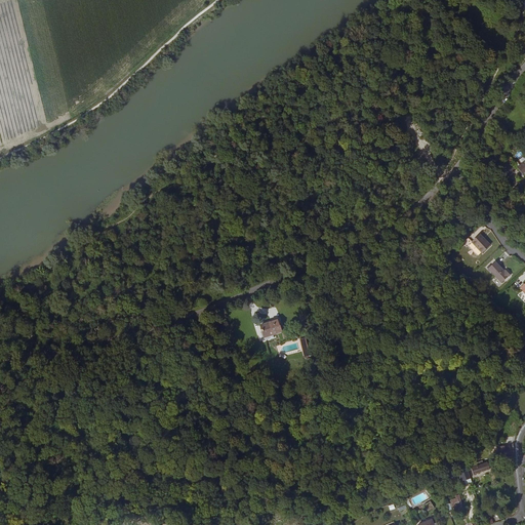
[(401,108),(394,102),(389,108),(396,114),(401,108)]
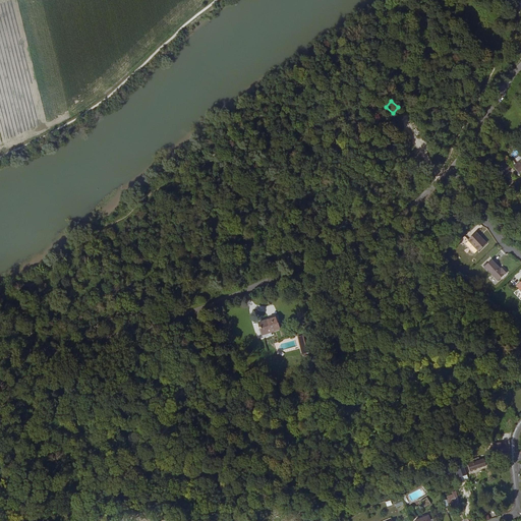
[(520,158),(512,165),(515,170),(516,169),(517,171),(520,170),(520,169),(520,158)]
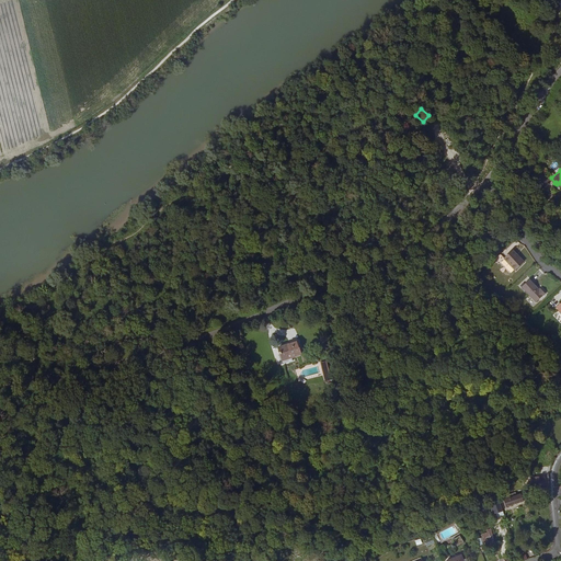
[(550,185),(548,184),(542,176),(535,183),(542,192),(550,185)]
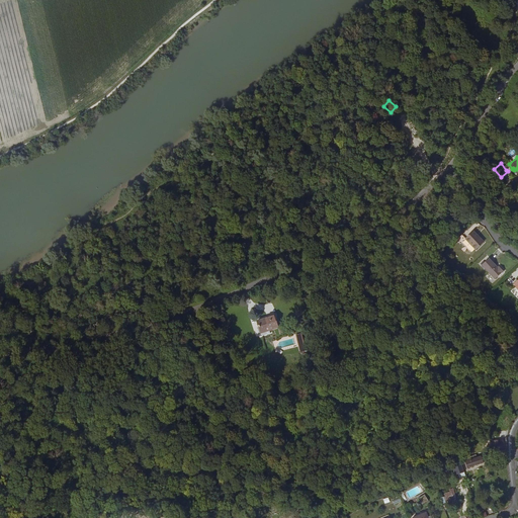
[(472,230),(464,237),(475,248),(483,240),(472,230)]
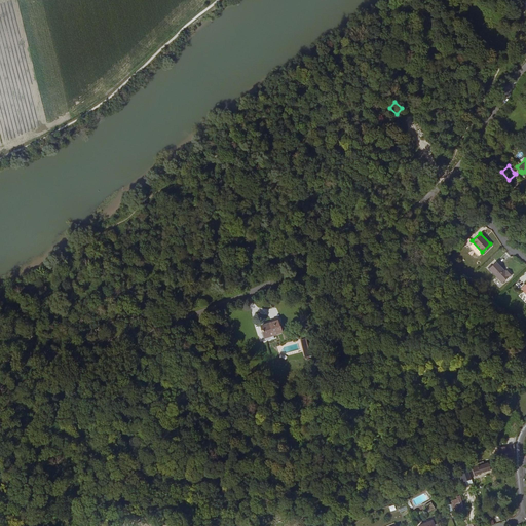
[(488,267),(501,282),(511,274),(506,269),(504,270),(495,261),(488,267)]
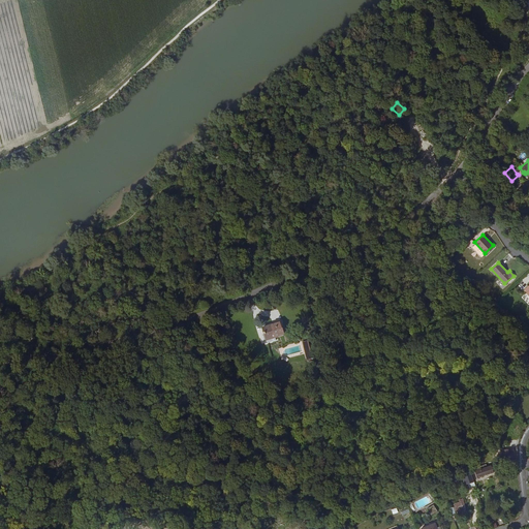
[(280,321),(262,328),(266,338),(265,339),(266,343),(277,340),(276,337),(283,334),(280,321)]
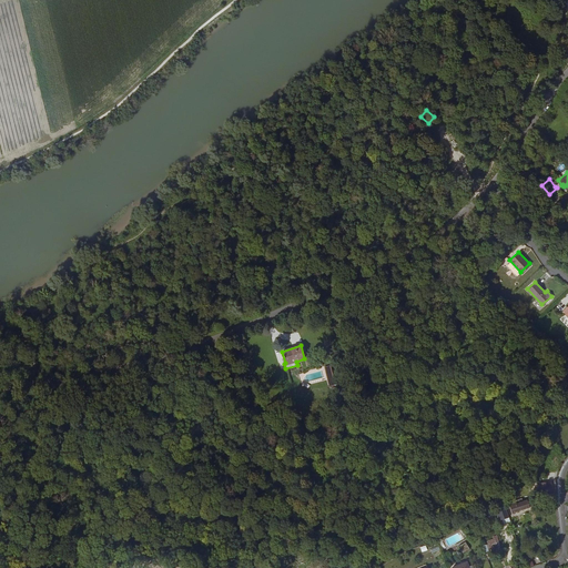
[(324,367),(328,387),(335,385),(331,365),(324,367)]
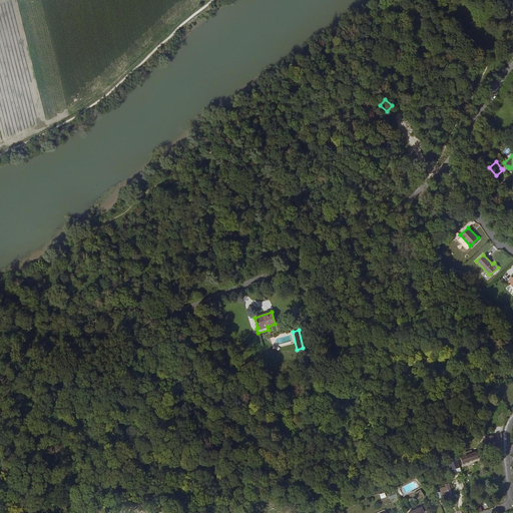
[(497,434),(487,436),(487,444),(498,442),(497,434)]
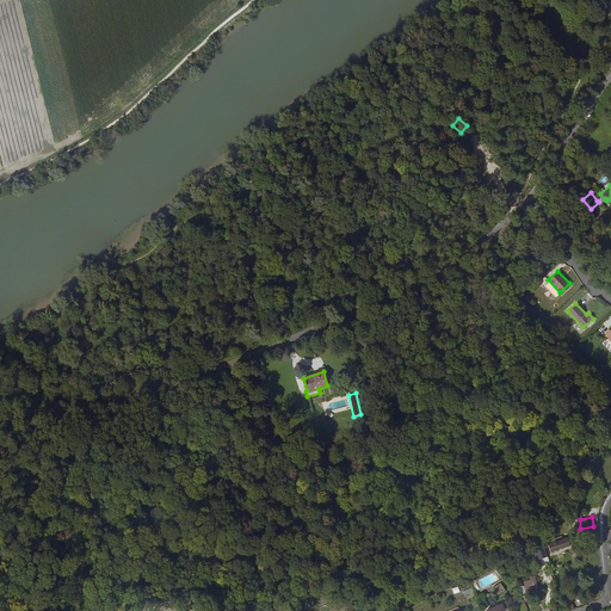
[(554,538),(557,547),(566,544),(563,536),(554,538)]
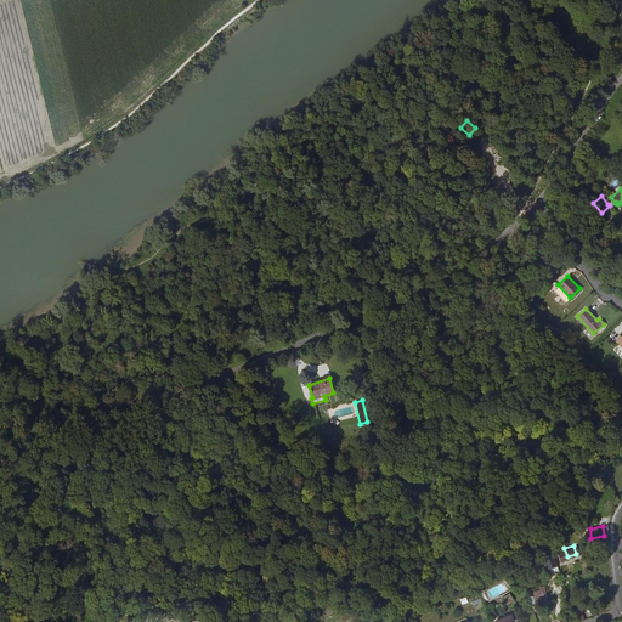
[(503,580),(485,589),(490,600),(509,591),(503,580)]
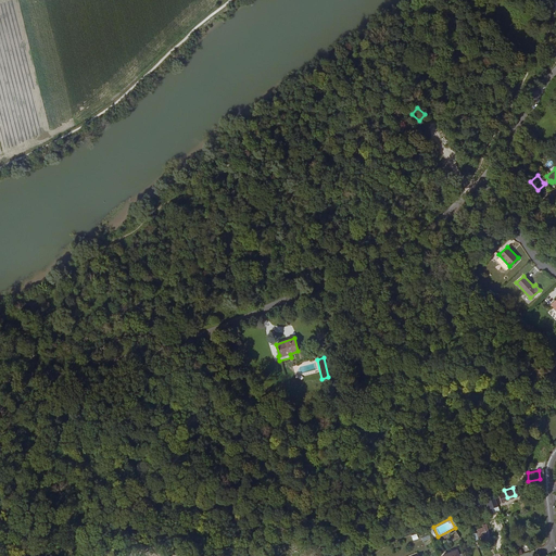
[(455,529),(449,533),(453,541),(459,536),(455,529)]
